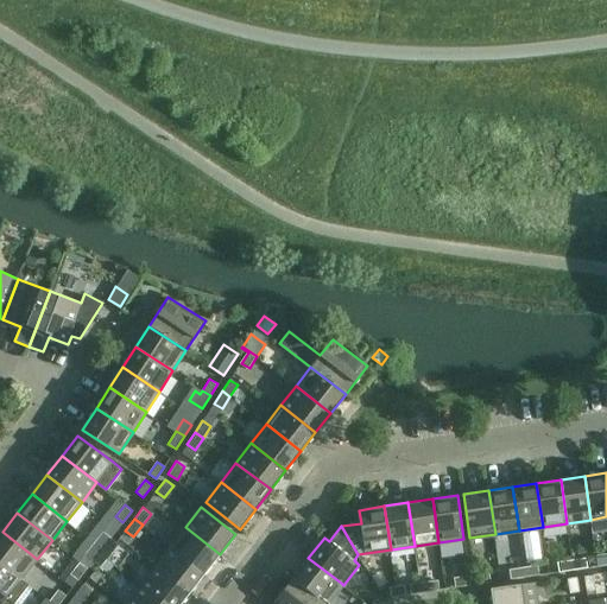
[(185,527),(170,546),(204,573),(220,554),(185,527)]
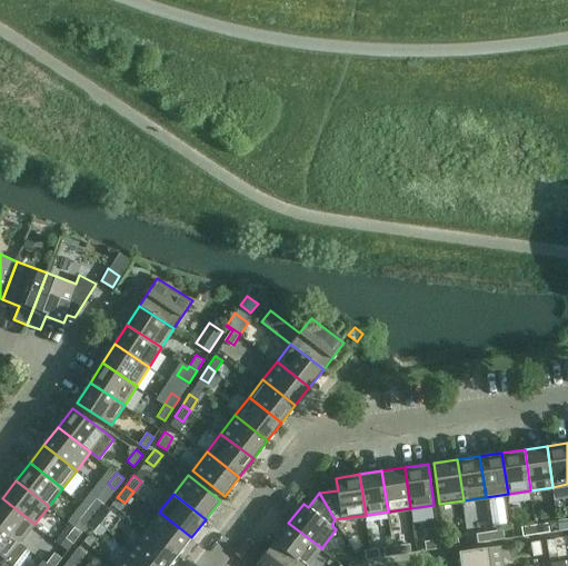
[(0,525),(20,542),(35,524),(2,498),(0,499),(0,525)]
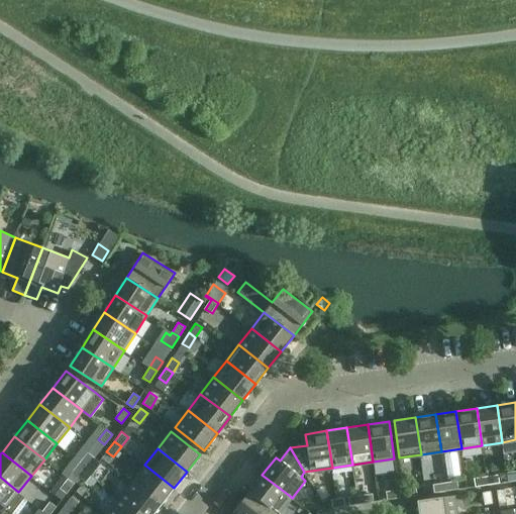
[(88,452),(81,461),(87,467),(94,457),(88,452)]
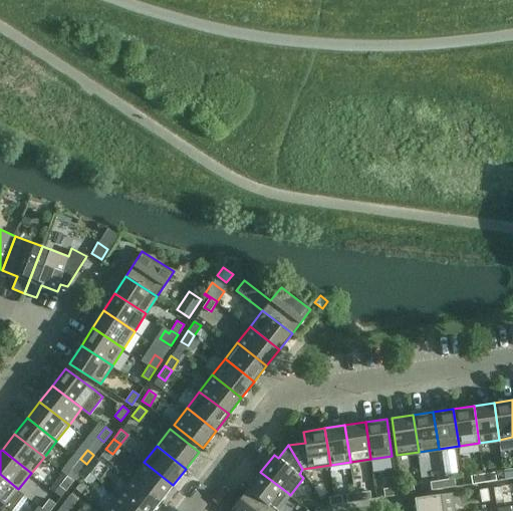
[(92,469),(99,460),(93,455),(86,464),(92,469)]
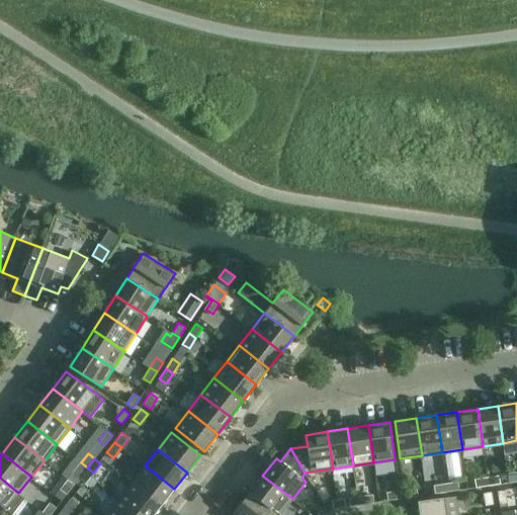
[(81,462),(72,473),(81,480),(82,479),(80,478),(87,467),(81,462)]
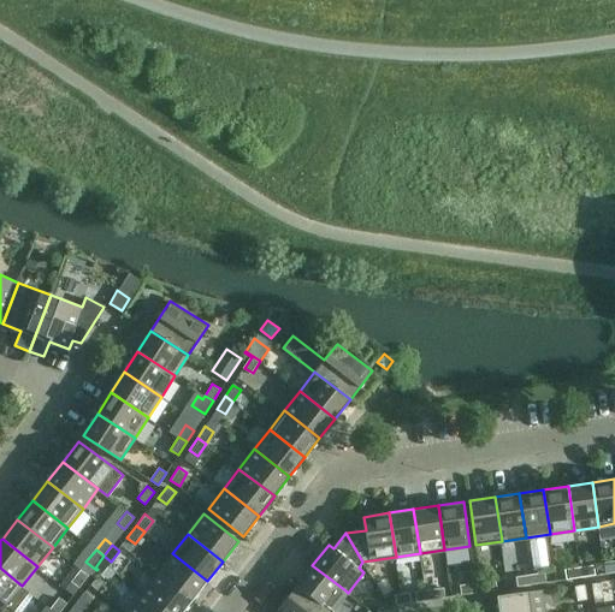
[(193,600),(207,581),(172,553),(157,572),(193,600)]
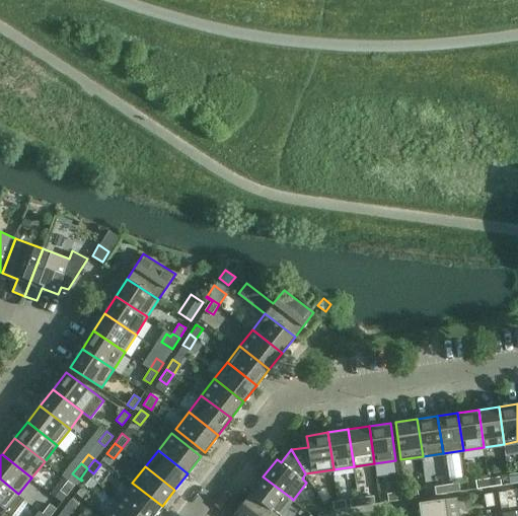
[(81,481),(85,484),(93,473),(87,468),(80,478),(82,480),(81,481)]
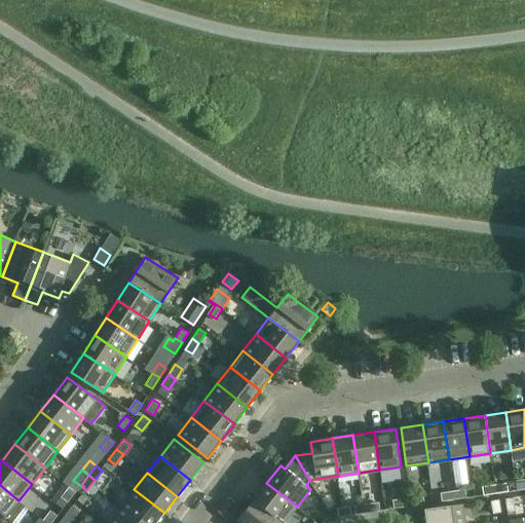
[(508,491),(507,482),(495,484),(496,493),(508,491)]
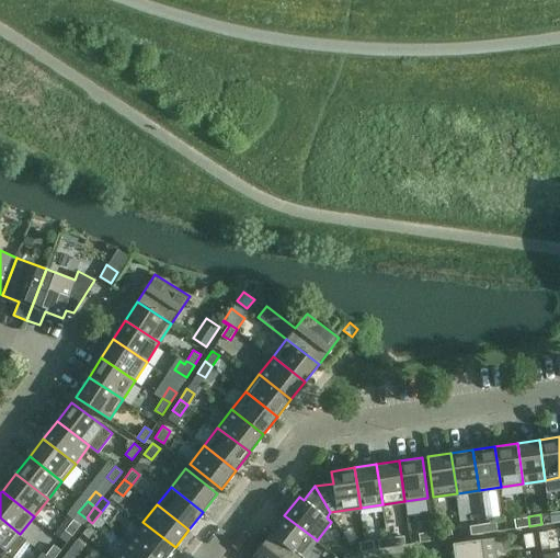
[(284,515),(271,533),(303,557),(317,541),(315,538),(284,515)]
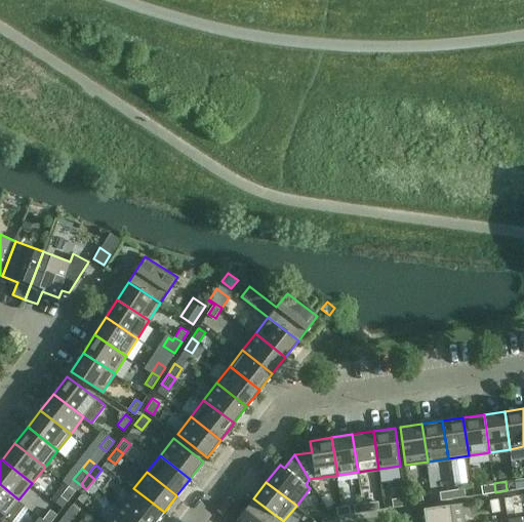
[(481,485),(482,494),(495,492),(494,483),(481,485)]
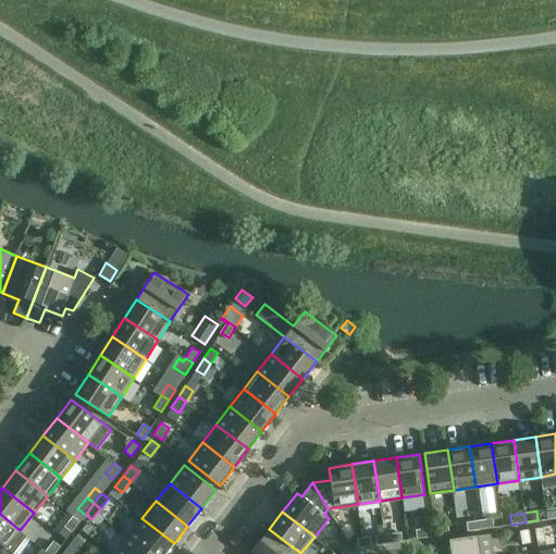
[(0,514),(0,542),(7,548),(14,553),(17,553),(31,538),(20,530),(0,514)]
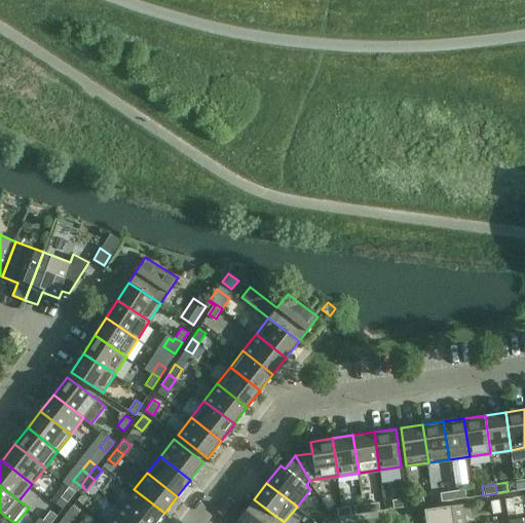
[(69,486),(61,496),(68,501),(75,491),(69,486)]
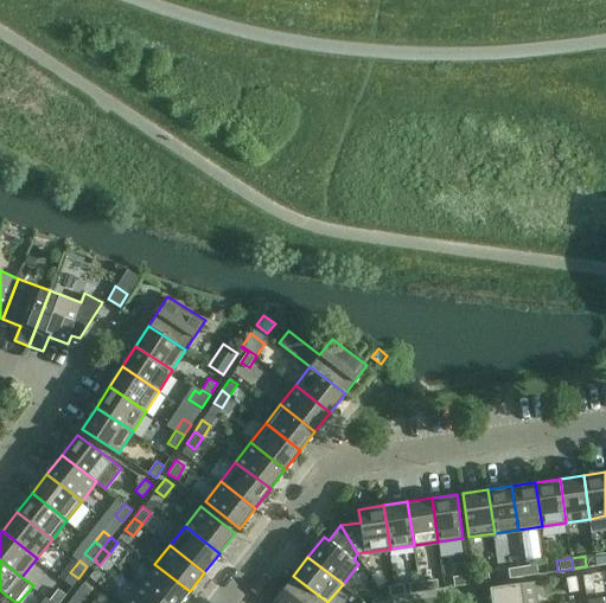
[(538,573),(537,563),(523,565),(524,576),(538,573)]
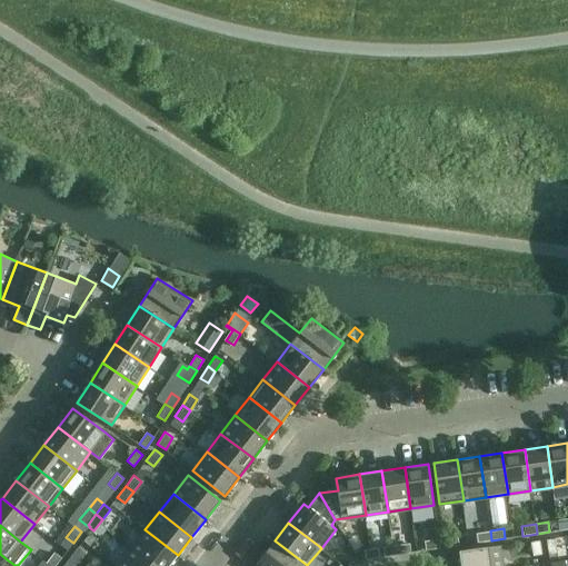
[(153,565),(169,565),(178,555),(145,529),(131,548),(153,565)]
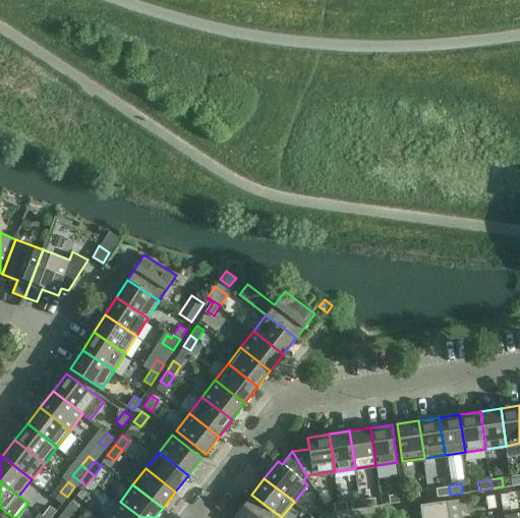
[(436,487),(438,497),(450,495),(449,485),(436,487)]
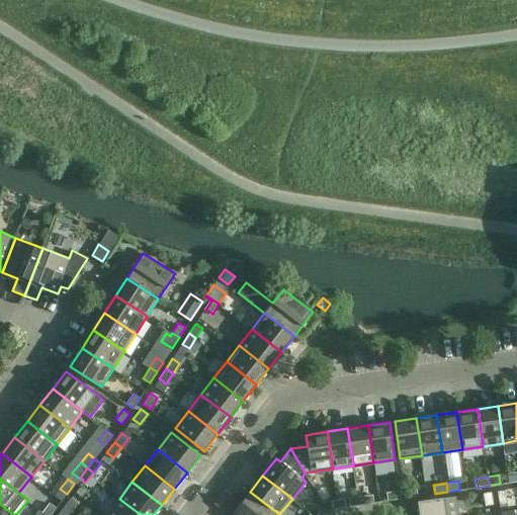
[(417,488),(404,490),(406,498),(418,496),(417,488)]
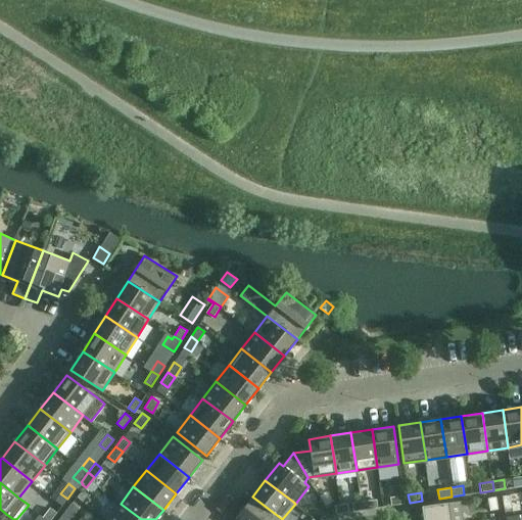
[(402,494),(390,497),(391,505),(405,503),(402,494)]
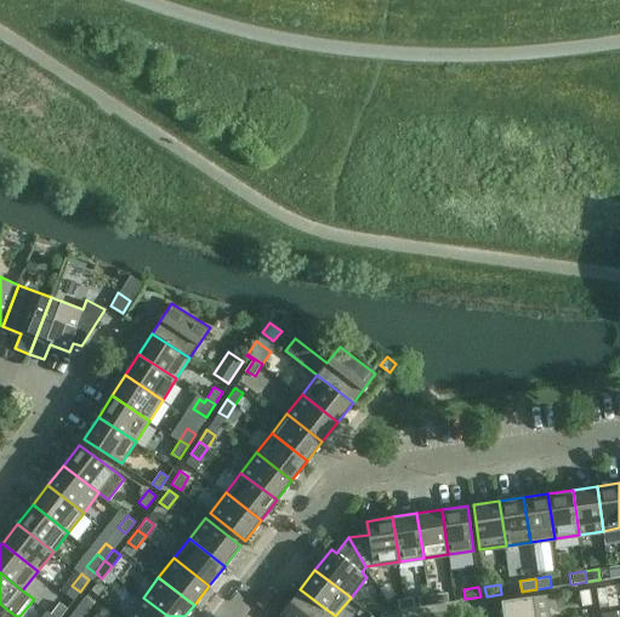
[(596,588),(598,603),(609,601),(608,587),(596,588)]
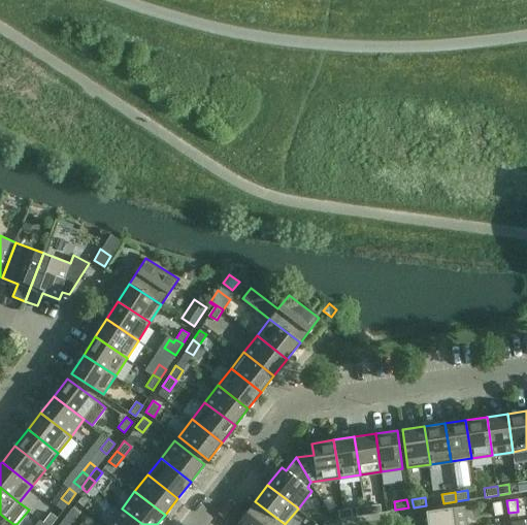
[(284,524),(285,524),(255,501),(235,524),(284,524)]
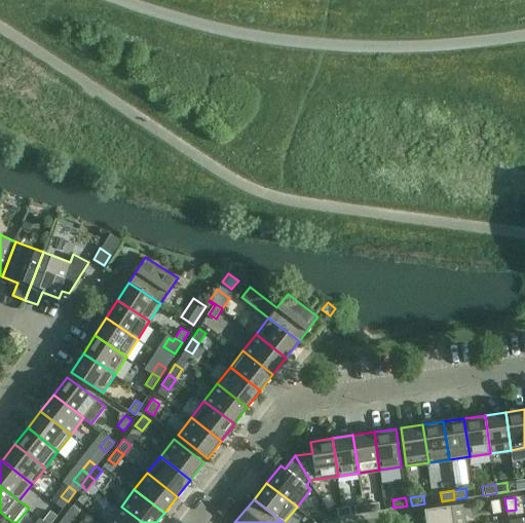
[(490,500),(492,513),(500,512),(498,499),(490,500)]
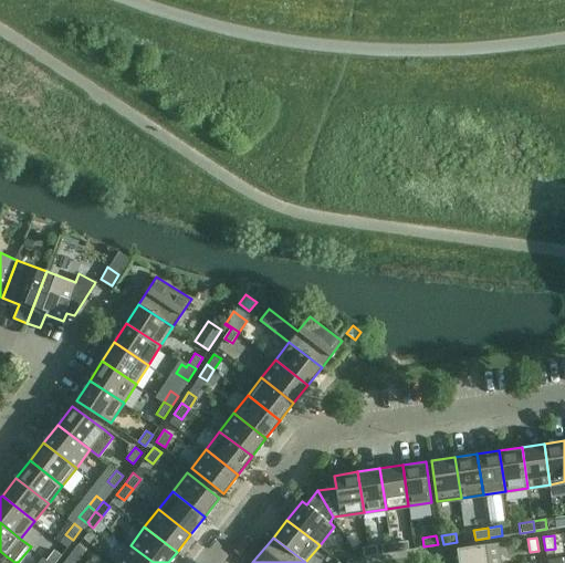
[(409,549),(408,540),(390,542),(393,552),(409,549)]
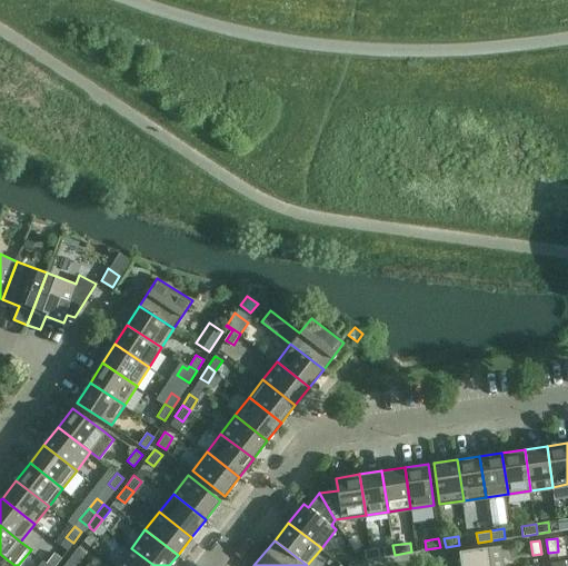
[(384,547),(385,556),(395,555),(392,545),(384,547)]
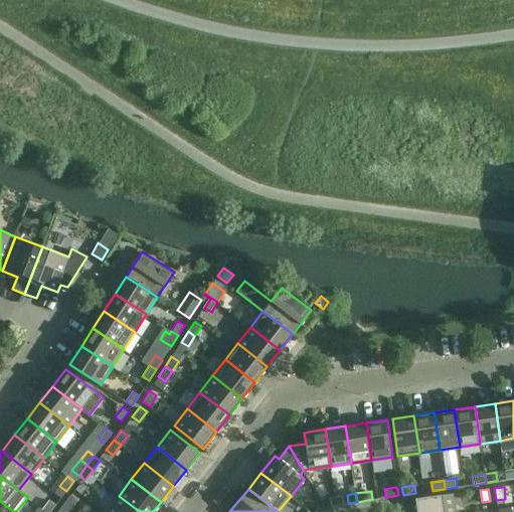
[(416,511),(455,511),(453,493),(415,498),(416,511)]
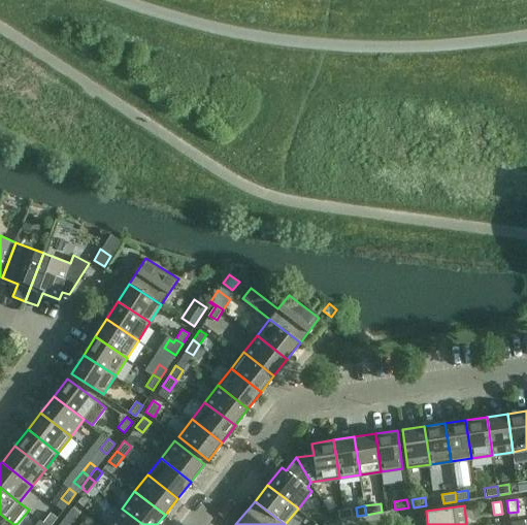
[(79,513),(72,507),(65,517),(71,522),(79,513)]
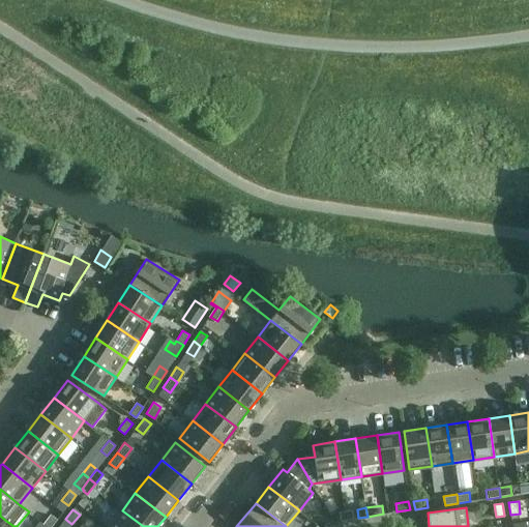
[(352,509),(340,511),(341,520),(353,519),(352,509)]
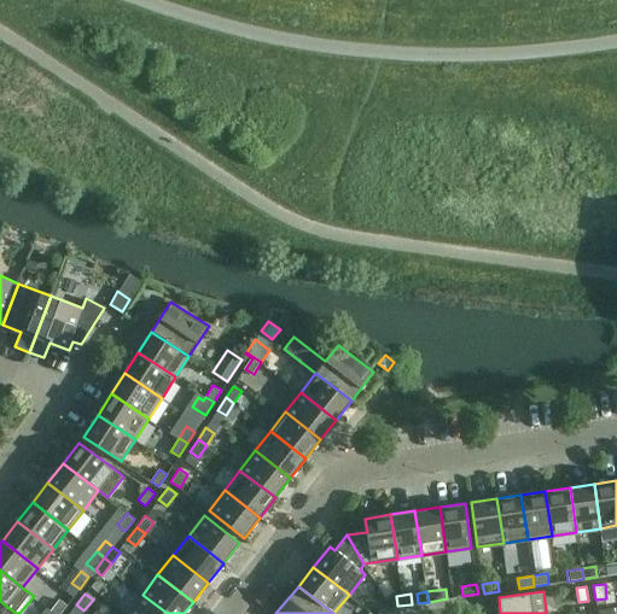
[(127,613),(167,613),(143,595),(127,613)]
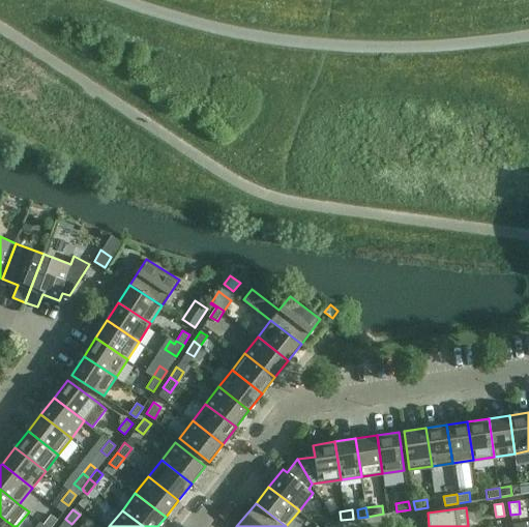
[(51,526),(57,519),(51,514),(43,523),(48,526),(51,526)]
